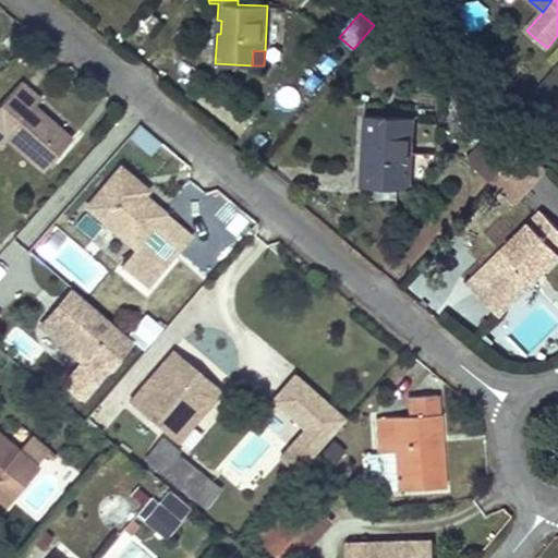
[(72,137),(35,105),(39,100),(24,86),(0,111),(0,131),(43,170),(72,137)]
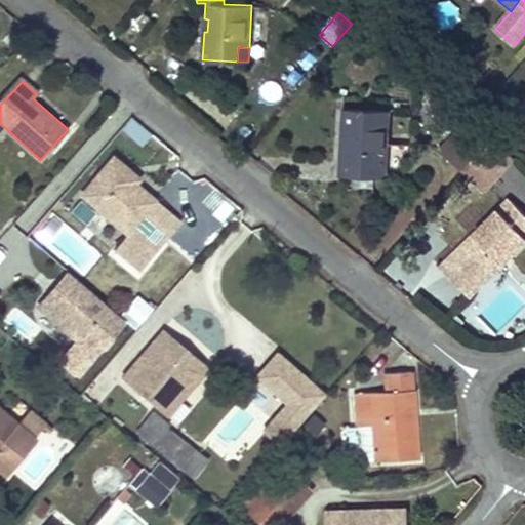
[(387,164),(389,111),(344,108),(342,135),(346,135),(346,147),(341,147),(340,175),(355,176),(375,177),(375,163),(387,164)]
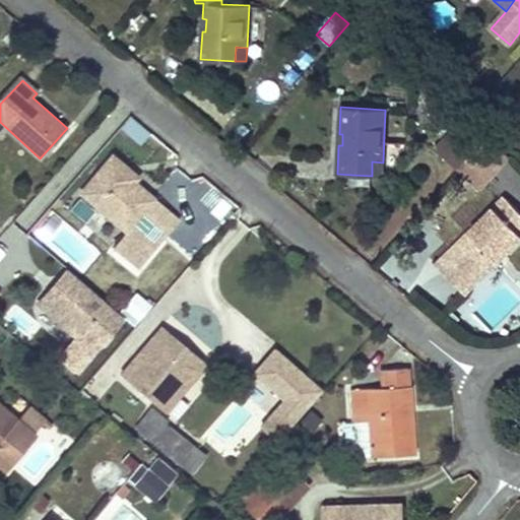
[(142,143),(149,128),(130,118),(122,133),(142,143)]
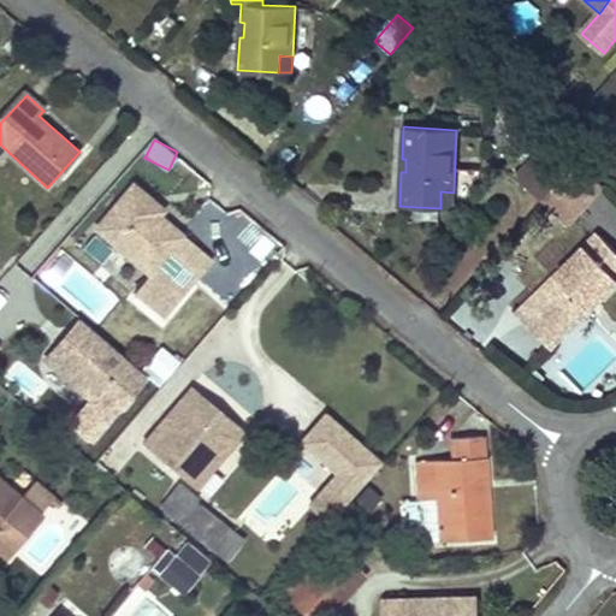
[(564,176),(576,163),(551,141),(519,176),(544,199),(564,176)]
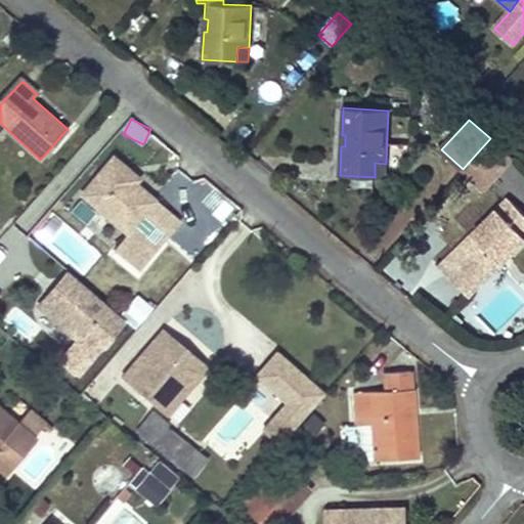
[(480,149),(503,170),(513,159),(490,138),(480,149)]
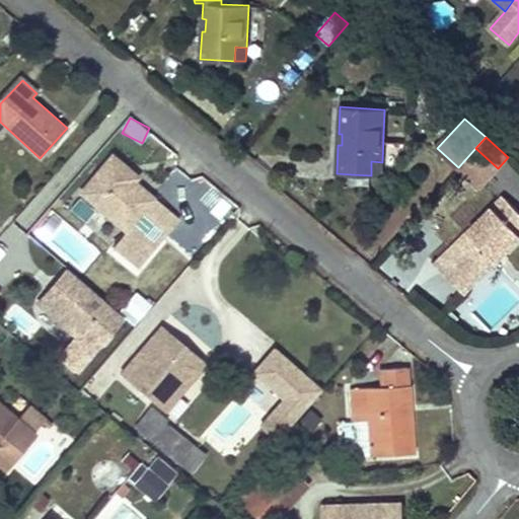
[(475,148),(458,167),(480,188),(498,168),(475,148)]
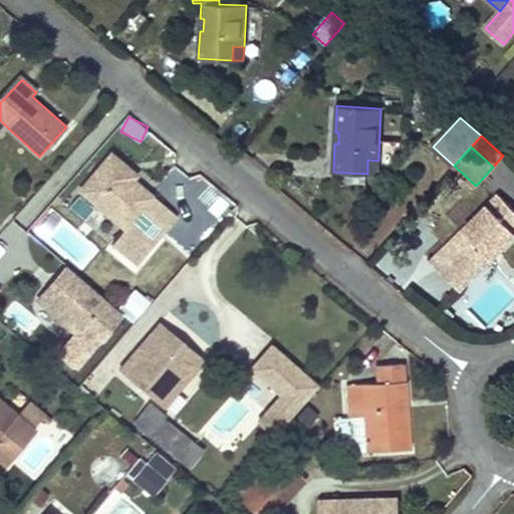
[(175,217),(123,174),(127,170),(110,155),(80,190),(125,228),(111,244),(136,264),(175,217)]
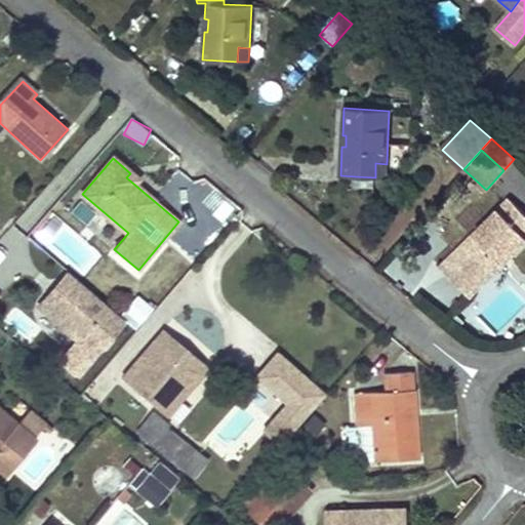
[(386,177),(387,164),(375,163),(375,177),(386,177)]
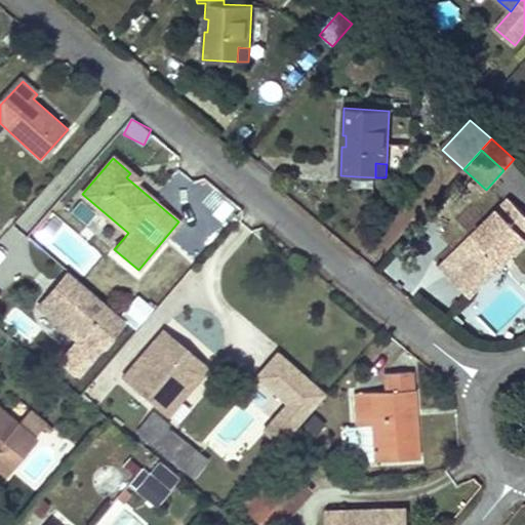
[(137,178),(130,173),(126,177),(133,184),(137,178)]
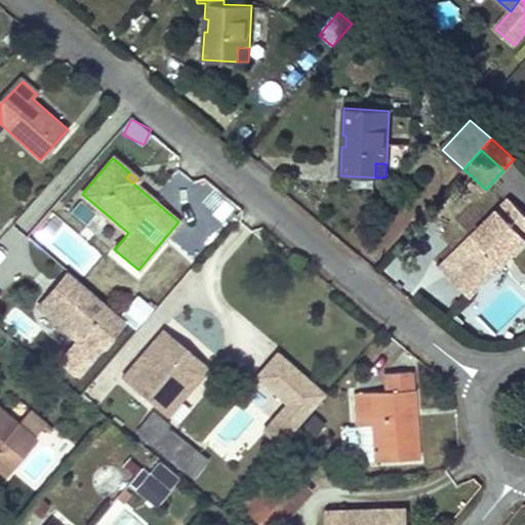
[(374,188),(375,177),(355,176),(354,187),(374,188)]
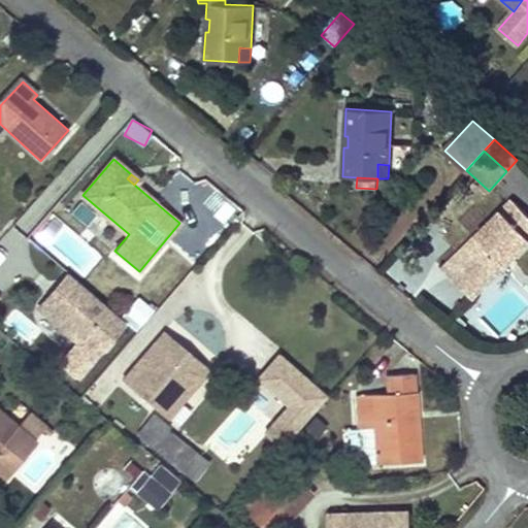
[(512,259),(527,241),(527,215),(513,200),(459,253),(488,283),(505,265),(503,262),(509,257),(512,259)]
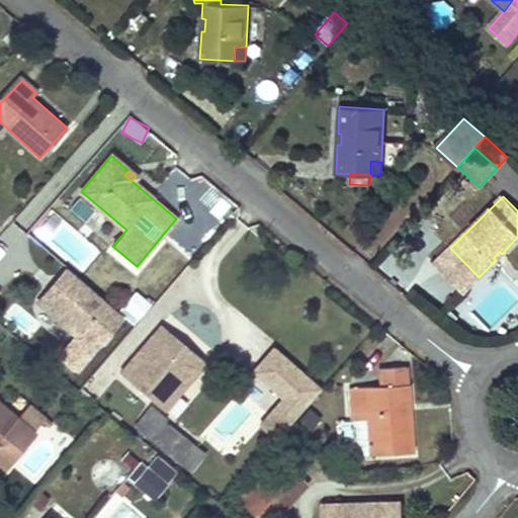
[(164,242),(147,266),(157,273),(175,249),(164,242)]
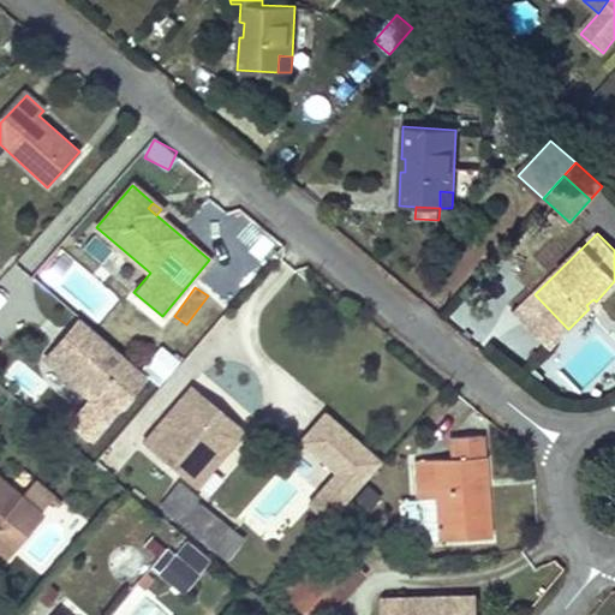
[(568,329),(535,294),(518,311),(553,345),(568,329)]
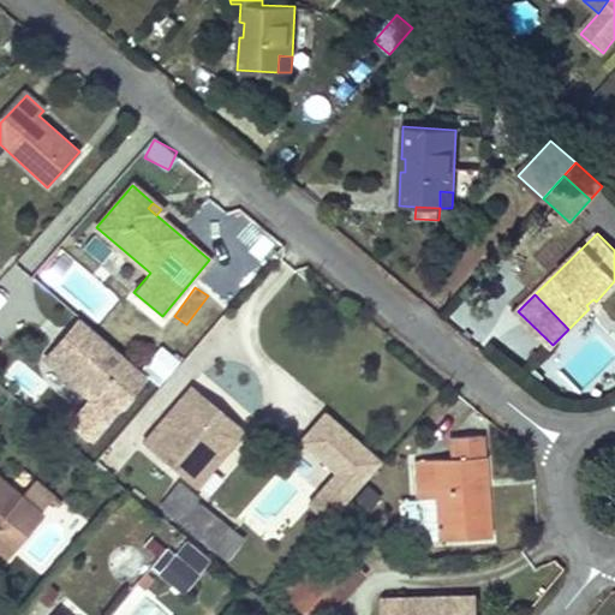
[(183,334),(196,345),(225,309),(212,298),(183,334)]
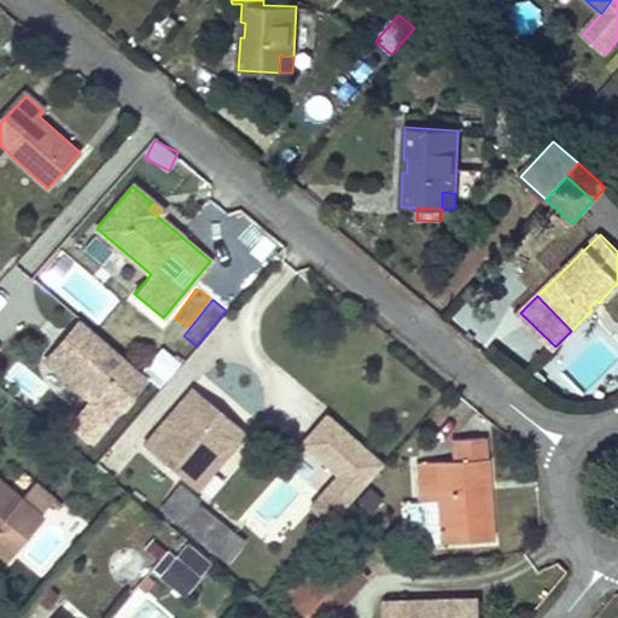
[(592,310),(599,303),(596,301),(589,307),(592,310)]
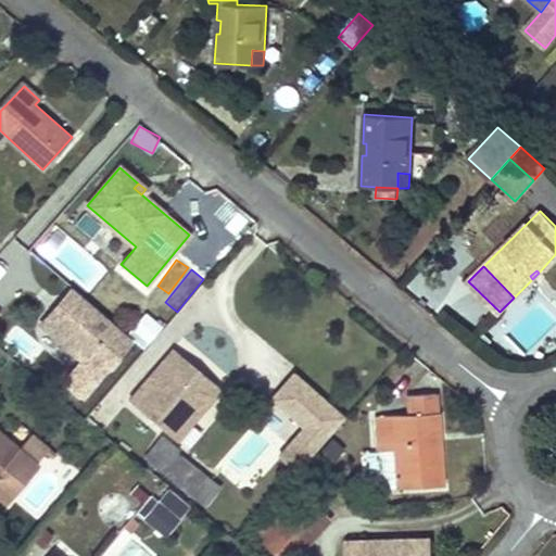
[(73,287),(41,324),(85,362),(72,376),(90,391),(135,339),(73,287)]
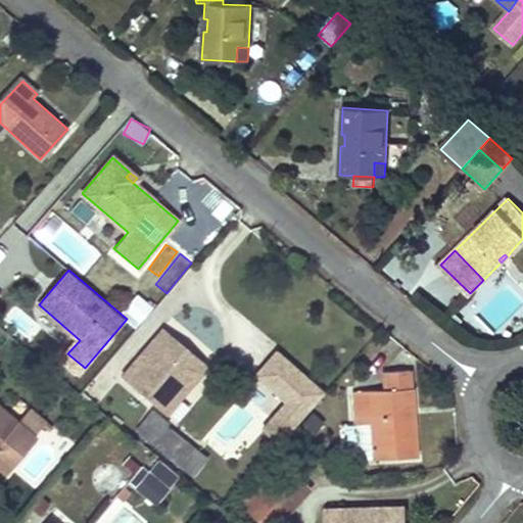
[(123,314),(140,325),(153,303),(136,293),(123,314)]
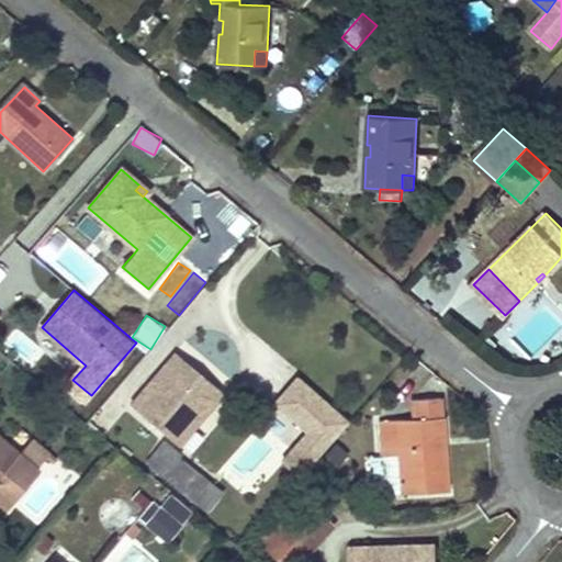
[(27,363),(38,349),(20,335),(9,349),(27,363)]
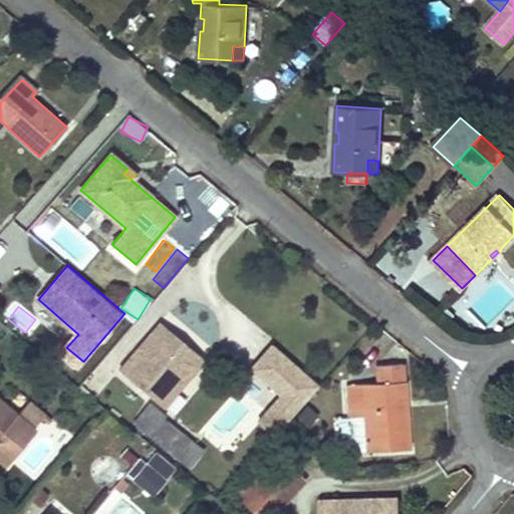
[(139,387),(180,339),(161,322),(119,369),(139,387)]
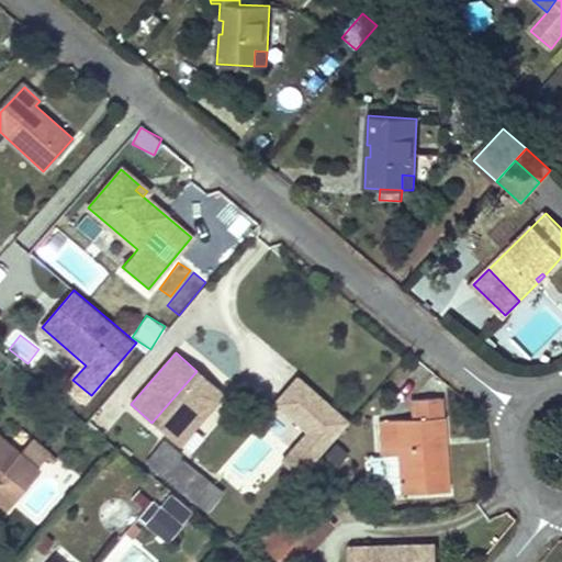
[(179,446),(223,393),(197,371),(152,423),(179,446)]
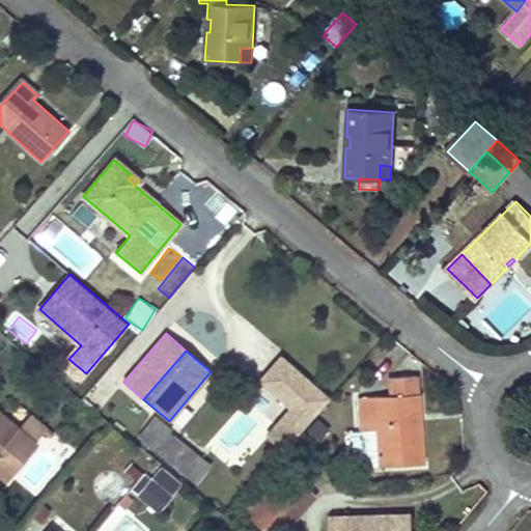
[(291,407),(267,436),(284,451),(331,398),(283,356),(261,381),(291,407)]
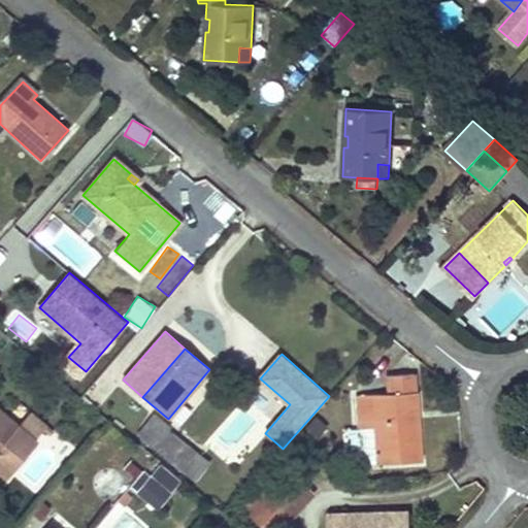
[(409,418),(407,392),(357,395),(359,428),(361,428),(374,427),(377,463),(420,461),(417,418),(409,418)]
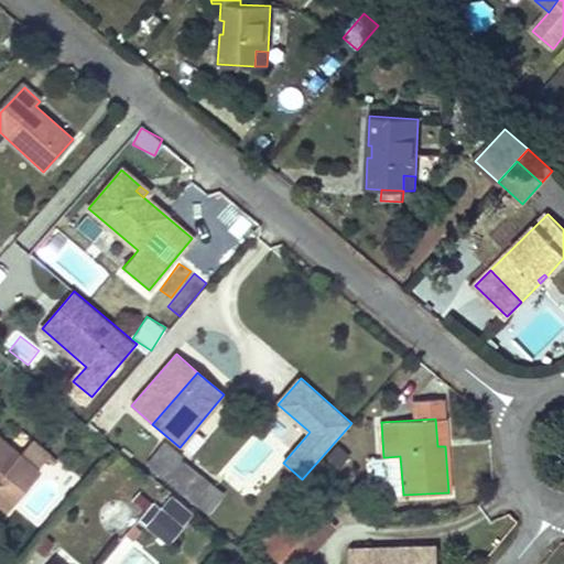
[(445,446),(444,419),(435,419),(437,446),(445,446)]
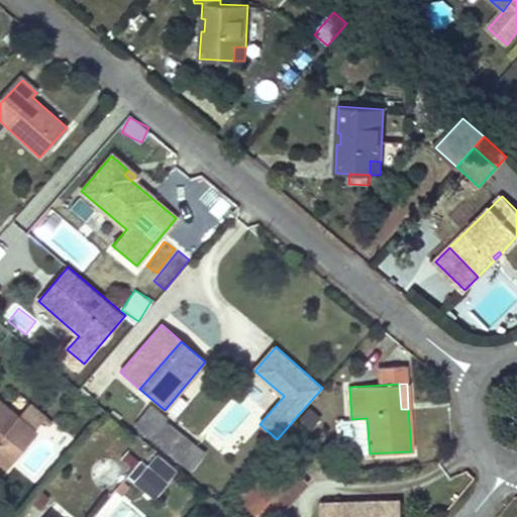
[(29,400),(20,414),(38,425),(47,412),(29,400)]
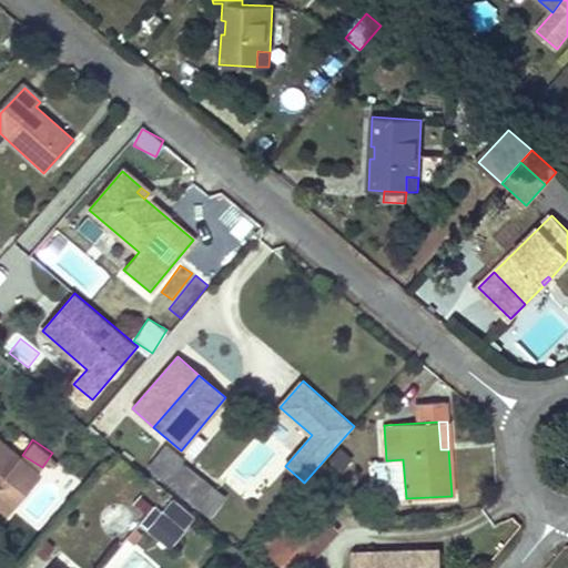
[(39,476),(0,443),(0,505),(7,511),(9,513),(39,476)]
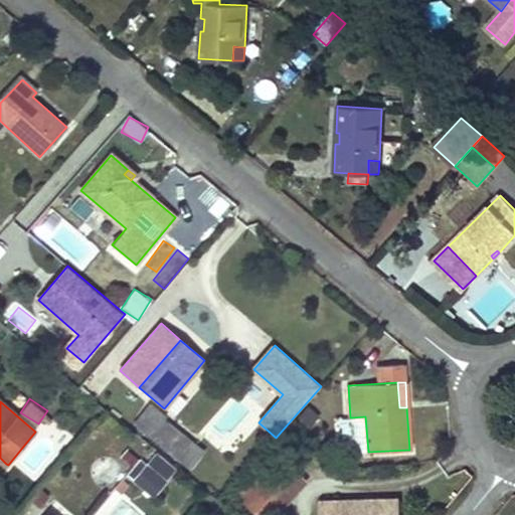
[(150,438),(161,424),(155,419),(159,415),(160,413),(152,406),(137,425),(150,438)]
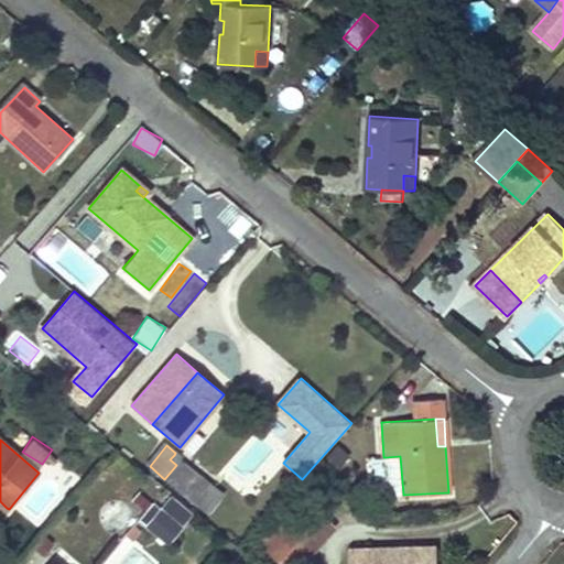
[(271,481),(241,454),(218,478),(248,506),(271,481)]
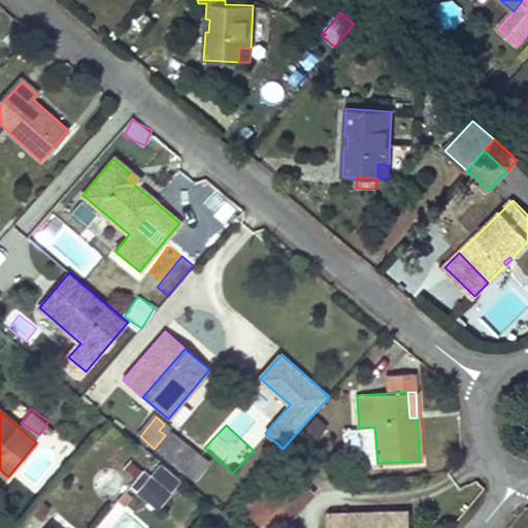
[(205,459),(163,426),(159,430),(165,435),(154,449),(191,477),(205,459)]
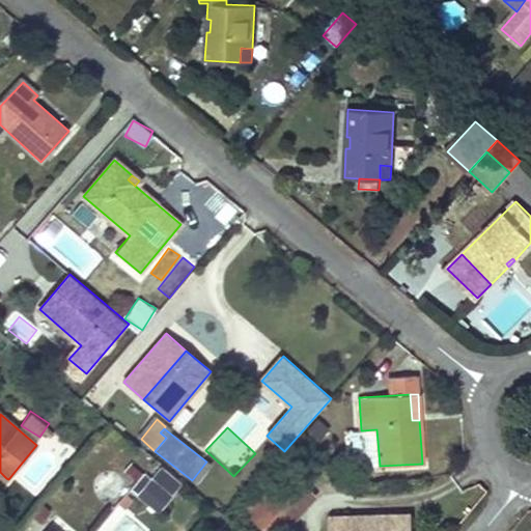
[(380,466),(376,429),(363,430),(365,467),(380,466)]
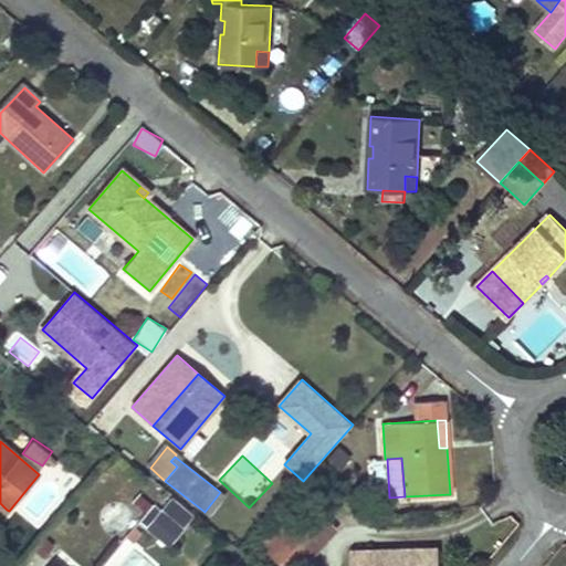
[(167,491),(139,522),(167,547),(196,516),(167,491)]
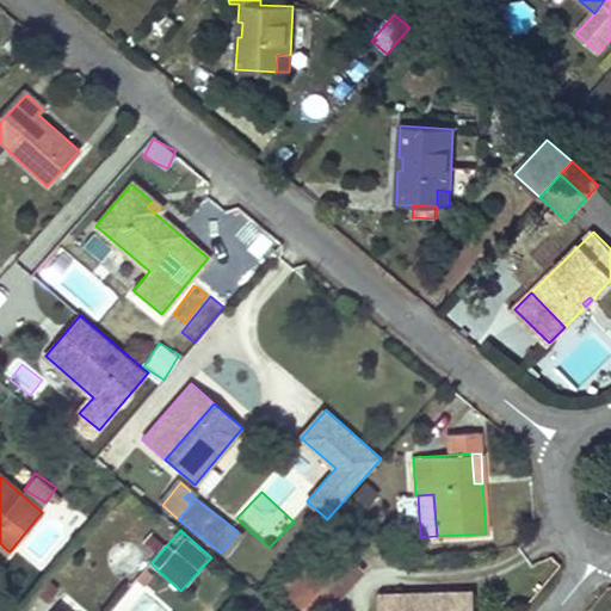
[(143,531),(134,557),(152,563),(161,537),(143,531)]
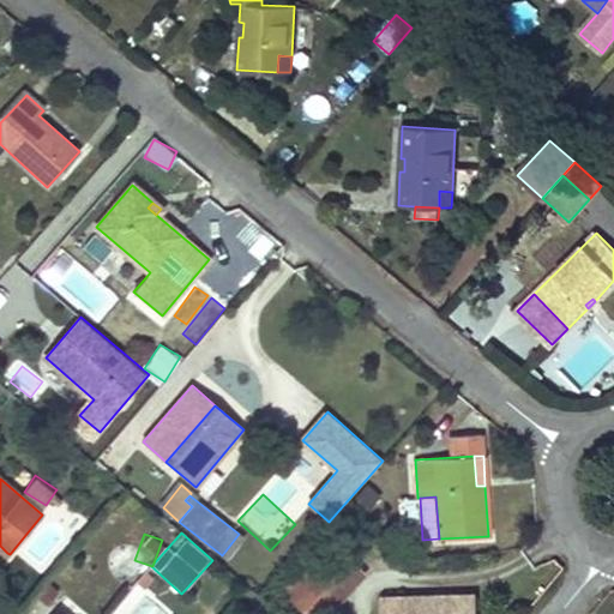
[(311,613),(325,613),(362,575),(331,546),(288,594),(311,613)]
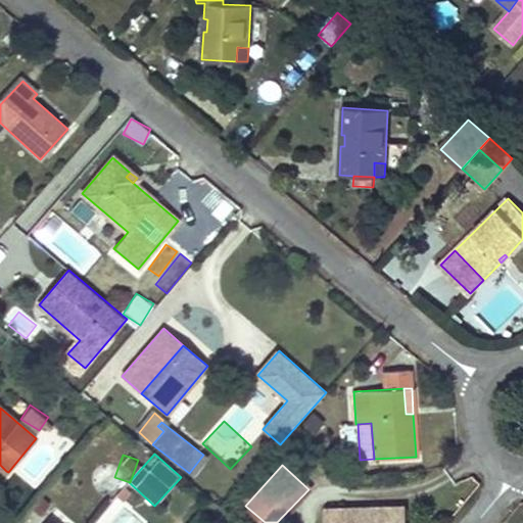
[(406,522),(406,507),(388,508),(389,515),(365,516),(365,508),(324,510),(324,522),(406,522)]
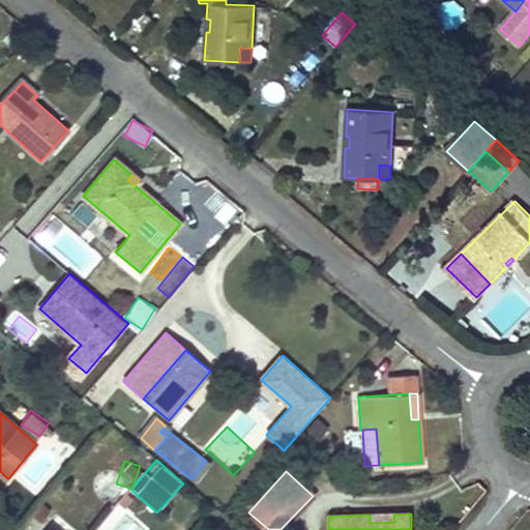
[(394,522),(393,514),(370,514),(370,523),(394,522)]
